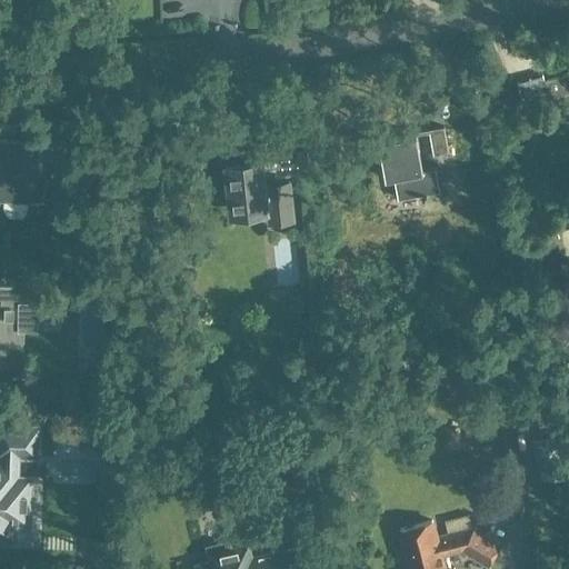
[(542,75),(517,81),(523,106),(568,91),(568,72),(545,80),(542,75)]
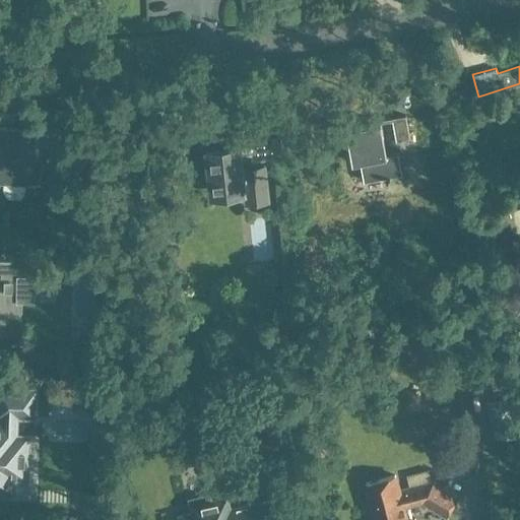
[(379,121),(379,122),(392,120),(396,140),(411,137),(406,114),(362,123),(363,124),(379,121)]
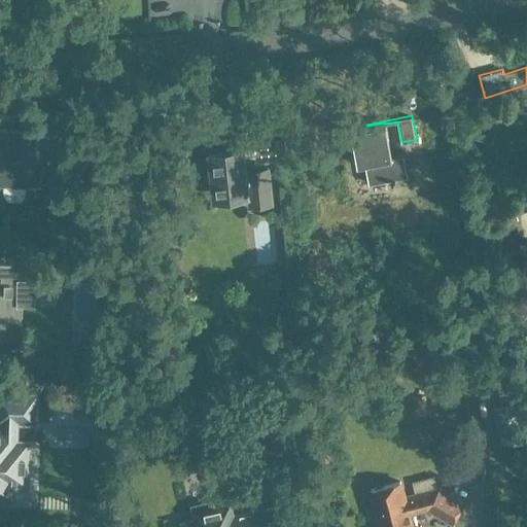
[(384,123),(367,126),(350,130),(357,165),(365,164),(370,183),(407,176),(402,155),(390,159),(384,124),(384,123)]
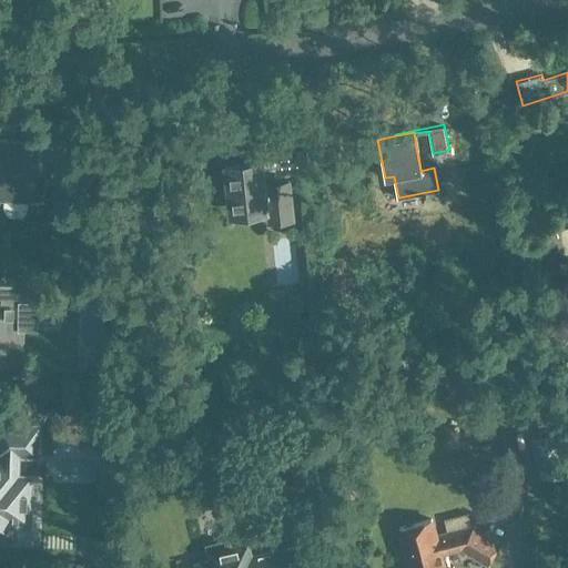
[(33,199),(44,199),(44,195),(46,176),(62,178),(61,196),(74,196),(87,192),(87,142),(52,141),(22,140),(0,139),(0,154),(3,155),(3,166),(0,165),(0,196),(4,198),(3,208),(9,215),(21,216),(26,213),(28,208),(29,199),(33,199)]
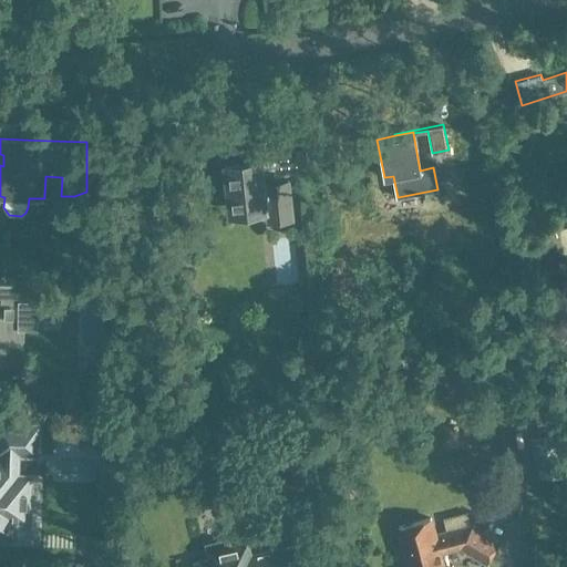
[(264,158),(250,160),(225,163),(230,207),(246,205),(247,213),(269,210),(270,220),(294,218),(288,181),(266,183),(264,158)]
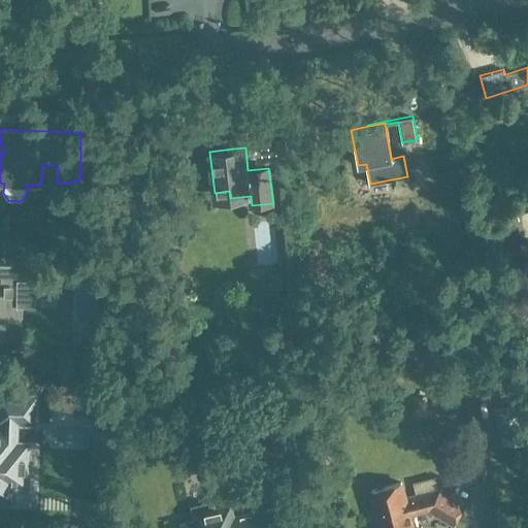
[(0,331),(5,332),(5,327),(22,327),(23,304),(35,305),(36,276),(24,276),(24,263),(0,261),(0,331)]
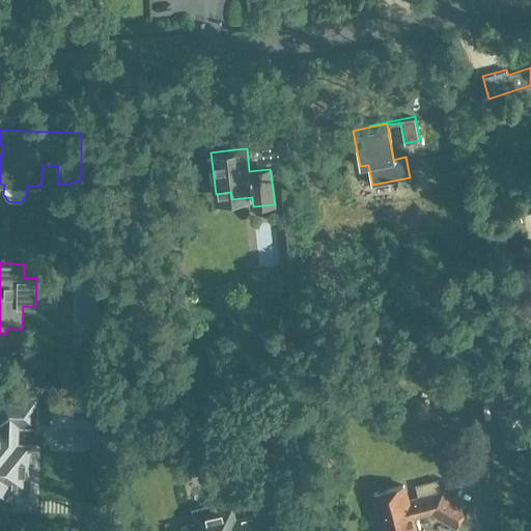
[(502,391),(504,401),(514,399),(512,389),(502,391)]
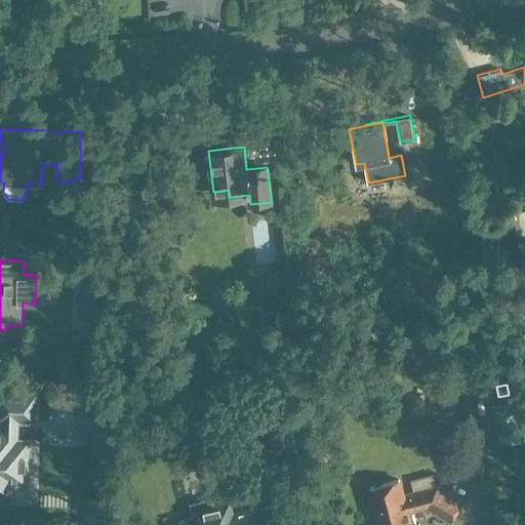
[(428,387),(413,388),(413,395),(418,395),(418,403),(425,402),(423,395),(429,394),(428,387)]
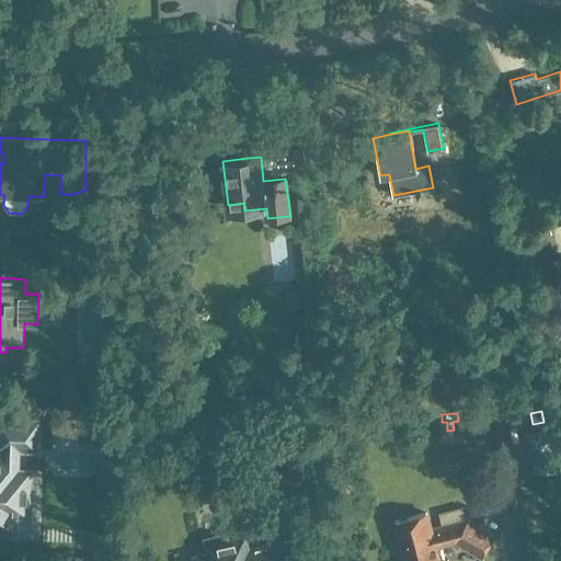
[(384,416),(370,423),(378,436),(391,430),(384,416)]
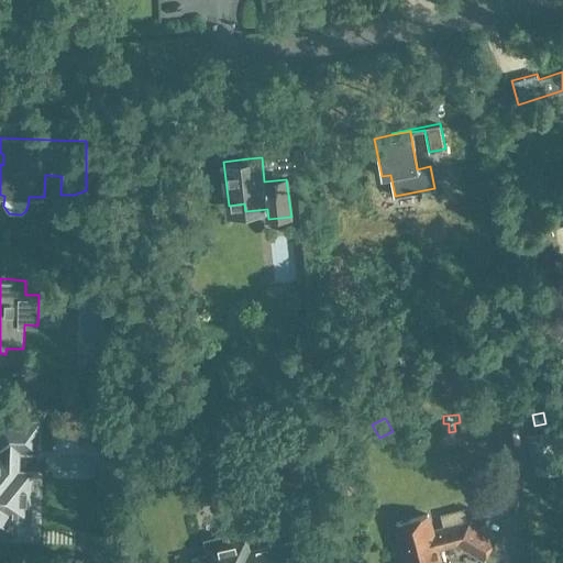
[(0,529),(15,530),(17,506),(30,506),(31,473),(18,472),(19,450),(40,451),(41,422),(0,420),(0,431),(0,449),(3,449),(3,461),(0,460),(0,529)]
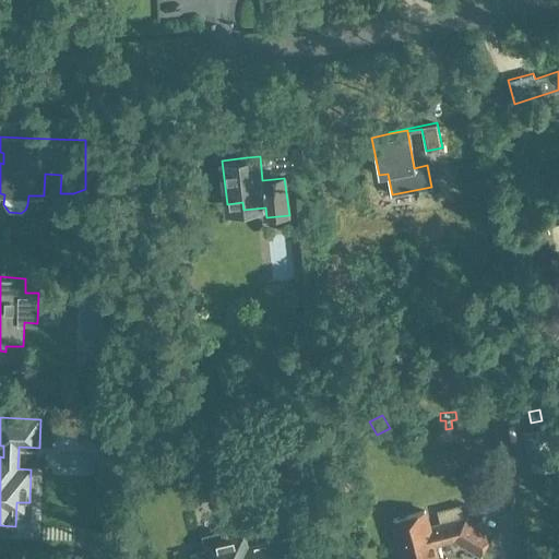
[(462,427),(452,429),(454,442),(465,440),(462,427)]
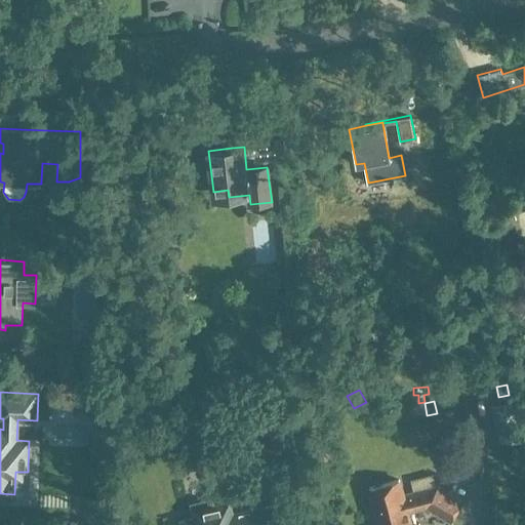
[(398,479),(367,487),(376,524),(416,524),(416,522),(408,524),(405,512),(423,507),(451,521),(463,499),(437,486),(402,495),(398,479)]
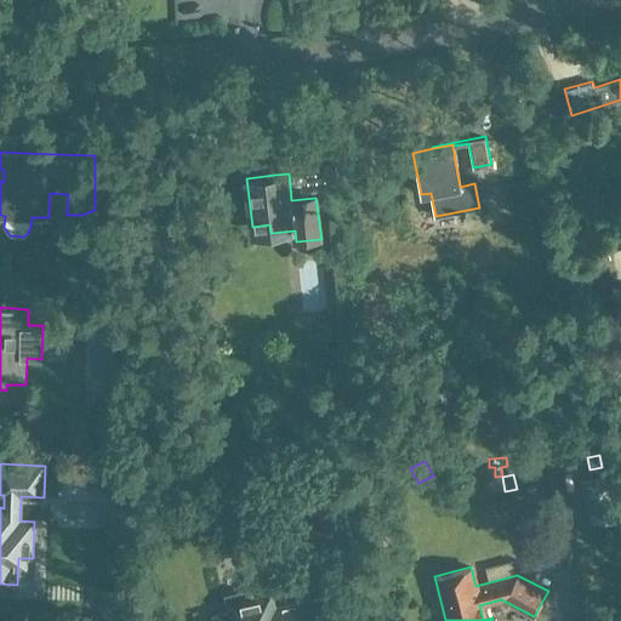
[(329,620),(323,597),(273,608),(271,593),(250,597),(249,591),(227,596),(231,611),(214,615),(214,620),(329,620)]
